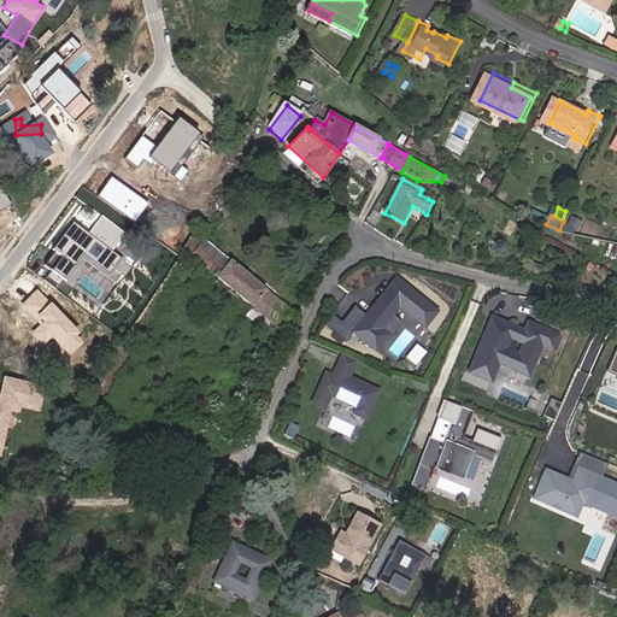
[(281,304),(193,230),(182,250),(253,309),(270,322),(271,323),(281,304)]
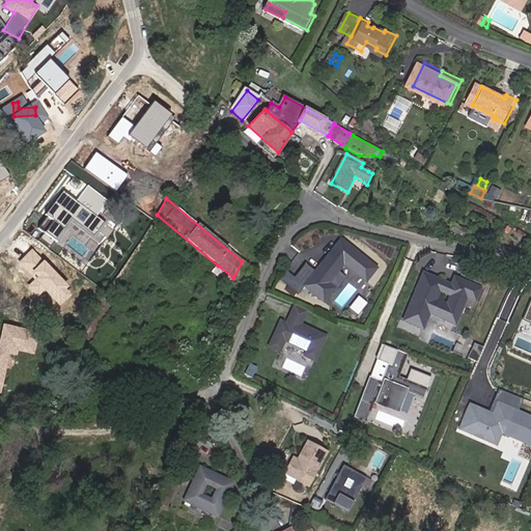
[(307,261),(289,283),(300,292),(306,284),(325,300),(333,289),(336,286),(330,281),(338,271),(344,263),(366,281),(376,268),(341,239),(317,270),(307,261)]
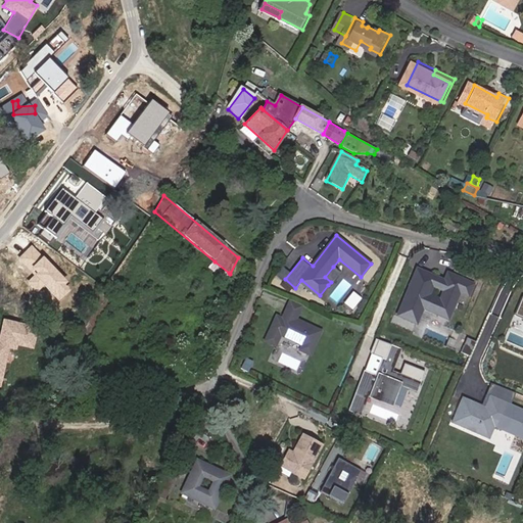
[(238,257),(230,274),(235,279),(245,264),(238,257)]
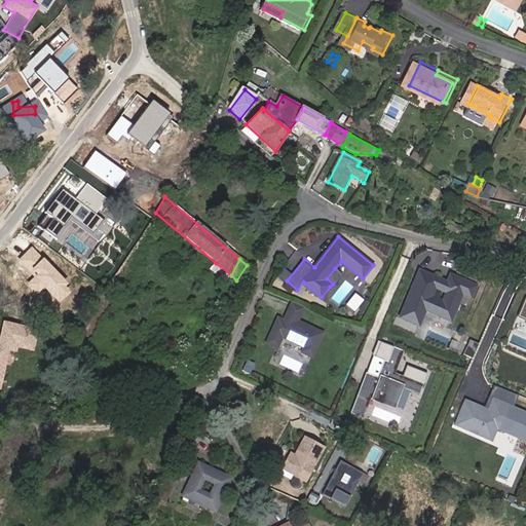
[(230,274),(216,263),(210,269),(225,282),(230,274)]
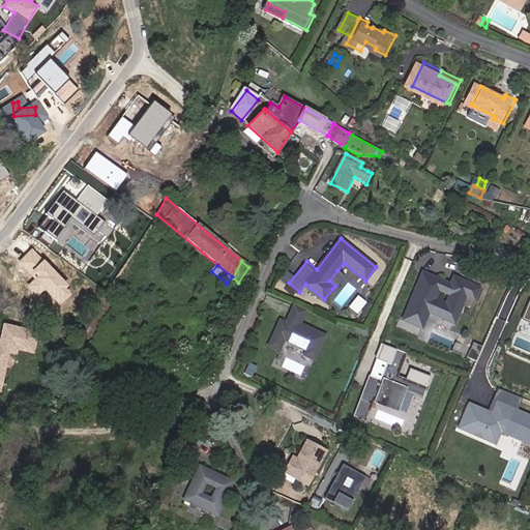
[(337,270),(329,281),(335,286),(332,289),(335,291),(346,277),(337,270)]
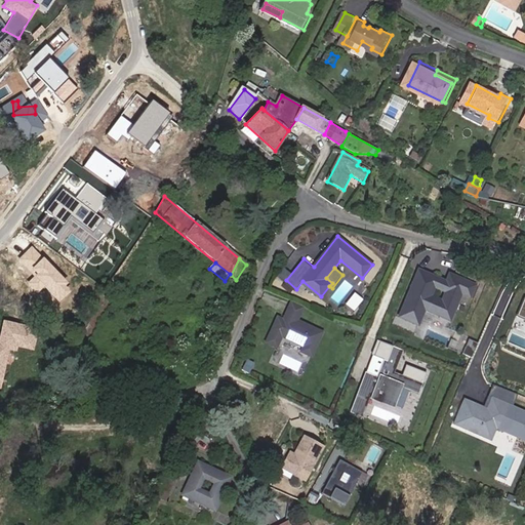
[(440,280),(418,271),(398,317),(417,326),(425,311),(441,318),(447,305),(455,309),(461,294),(471,298),(476,286),(450,276),(446,286),(439,283),(440,280)]
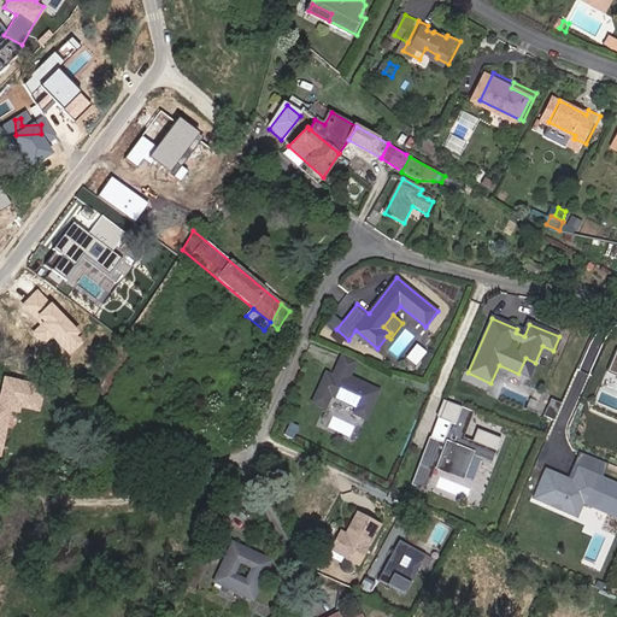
[(616,351),(613,350),(604,372),(616,377),(616,351)]
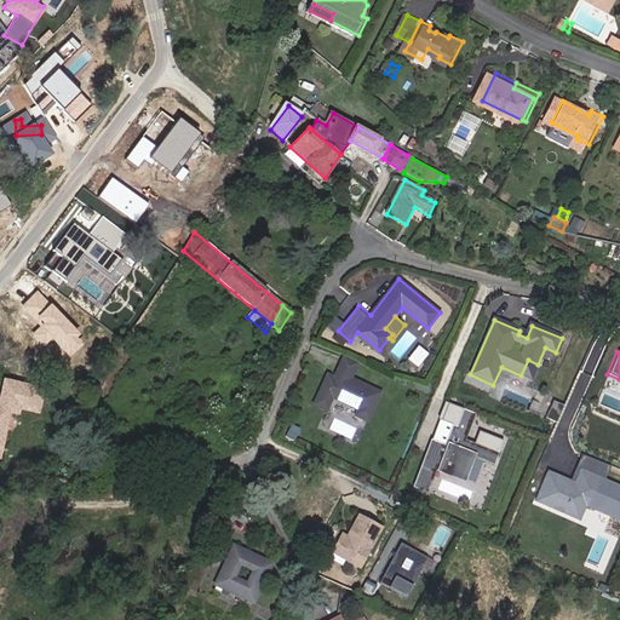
[(343,357),(336,373),(350,380),(357,363),(343,357)]
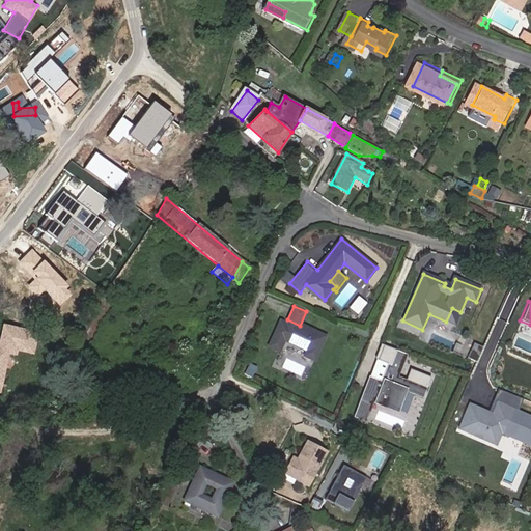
[(287,319),(286,324),(277,319),(269,336),(278,340),(301,351),(300,355),(310,360),(320,335),(300,326),(287,319)]
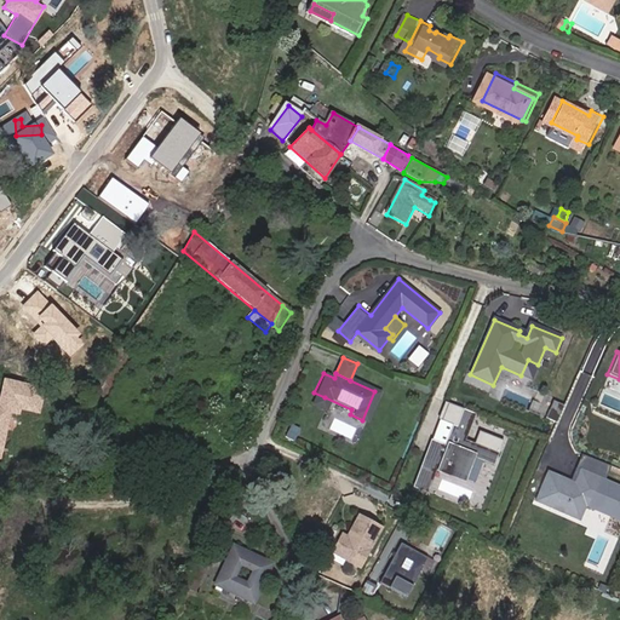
[(325,397),(314,392),(310,402),(320,408),(325,397)]
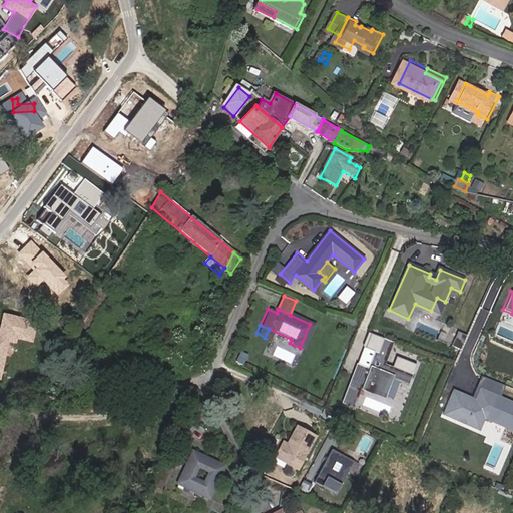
[(385,364),(394,342),(384,338),(378,352),(365,347),(346,394),(356,398),(361,387),(383,396),(390,377),(409,385),(413,375),(385,364)]
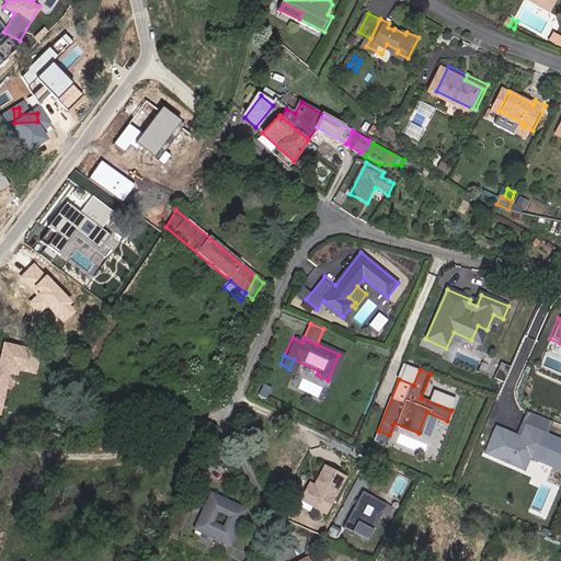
[(254,393),(262,397),(267,386),(260,382),(254,393)]
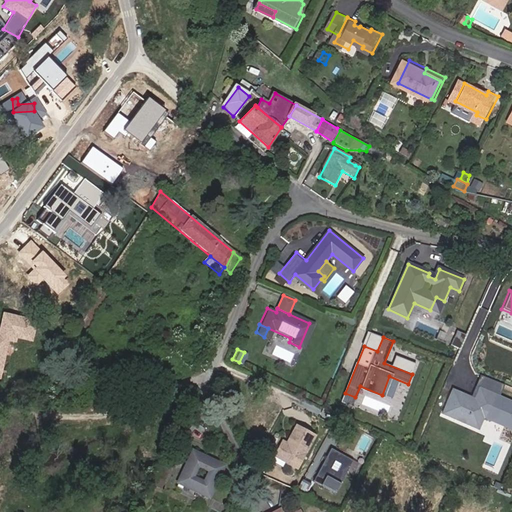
[(483,403),(453,389),(442,413),(486,433),(502,398),(489,392),(483,403)]
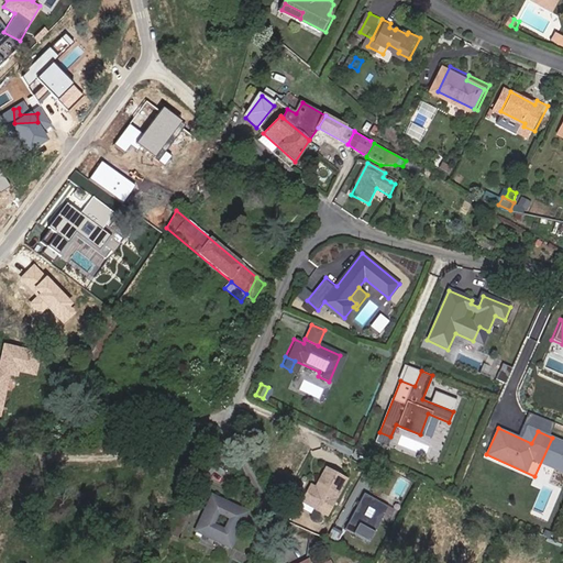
[(390,437),(379,432),(376,440),(387,444),(390,437)]
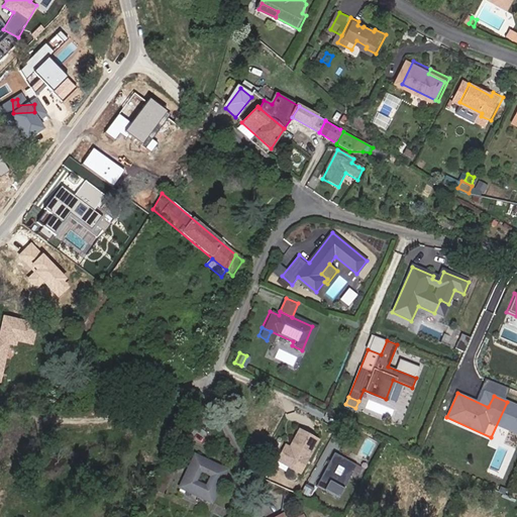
[(298,473),(315,440),(296,430),(286,449),(282,447),(278,454),(277,456),(274,460),(298,473)]
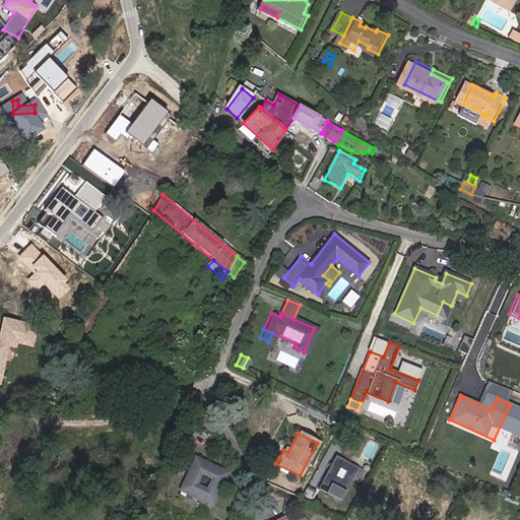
[(336,488),(341,477),(334,474),(338,467),(344,470),(348,463),(333,455),(316,489),(323,493),(328,483),(336,488)]
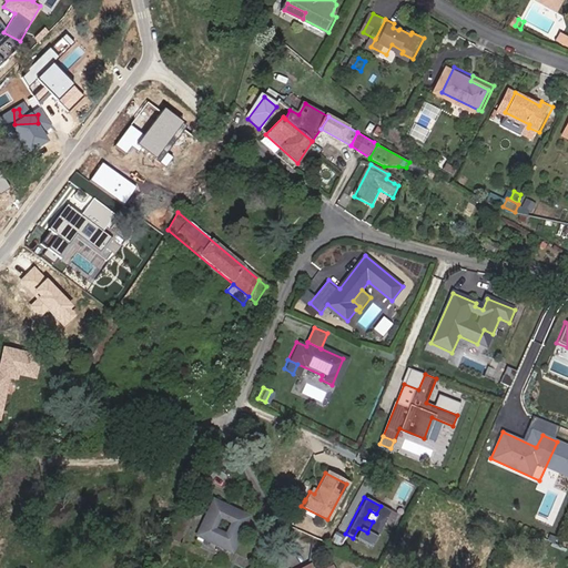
[(232,554),(249,519),(214,503),(208,516),(210,517),(206,525),(204,524),(198,537),(232,554)]
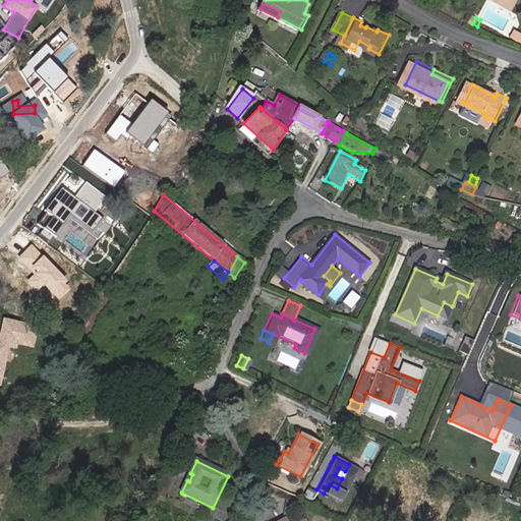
[(170,464),(156,495),(168,501),(182,469),(170,464)]
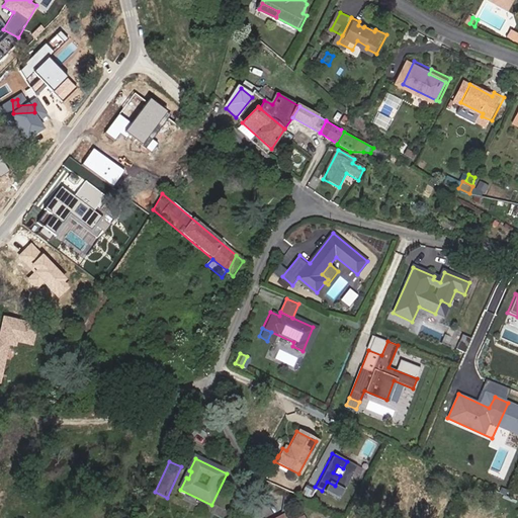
[(354,465),(347,461),(340,476),(335,486),(341,489),(354,465)]
